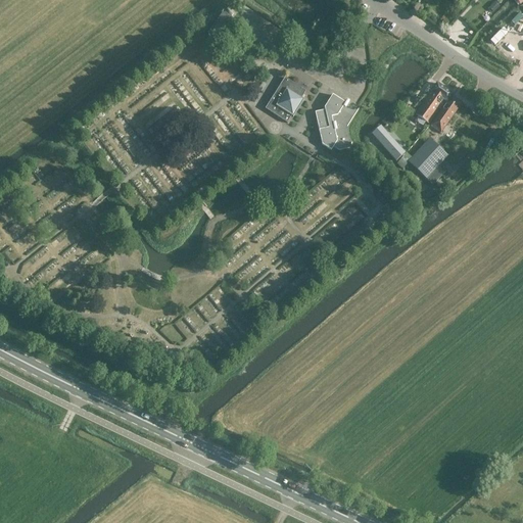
[(303,100),(300,99),(305,92),(284,78),(265,108),(287,123),(291,116),(292,117),(303,100)]
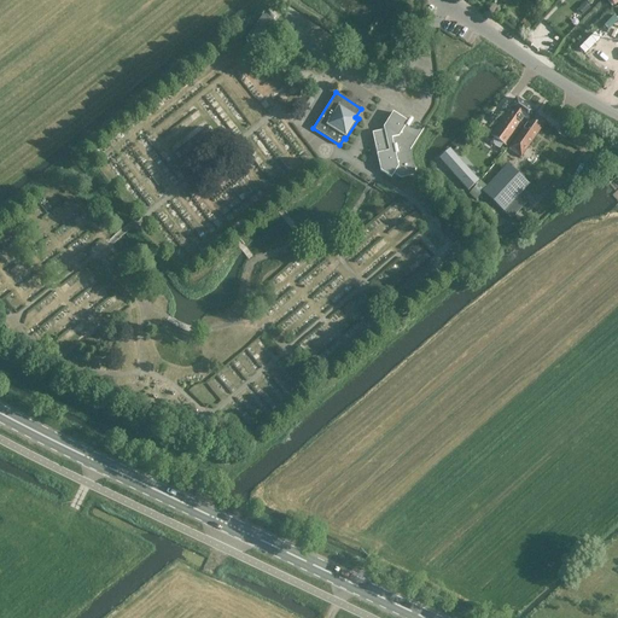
[(544,122),(534,115),(535,112),(516,99),(509,108),(511,109),(493,135),(506,146),(523,123),(526,124),(509,149),(520,156),(544,122)]
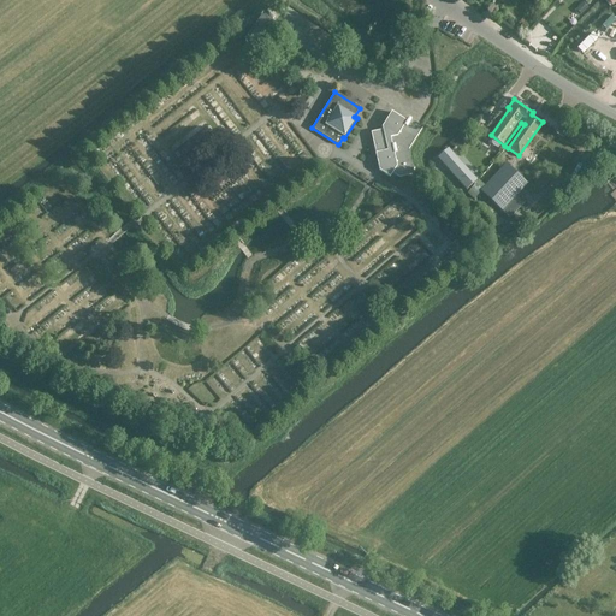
[(375,153),(379,171),(386,175),(389,171),(400,177),(414,173),(413,167),(408,149),(422,126),(408,118),(406,122),(391,112),(383,126),(384,132),(372,136),(372,140),(372,143),(372,149),(375,153)]
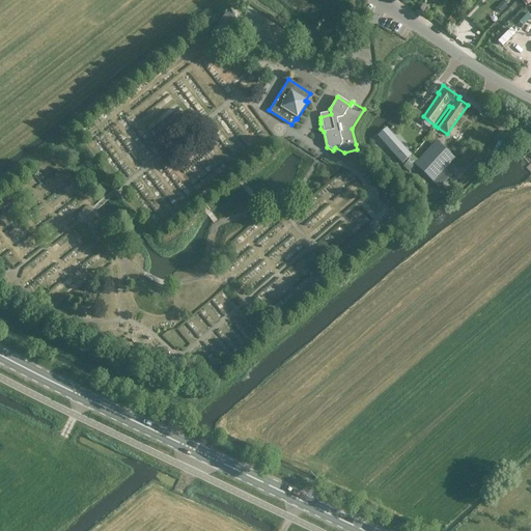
[(386,129),(378,137),(403,164),(412,155),(386,129)]
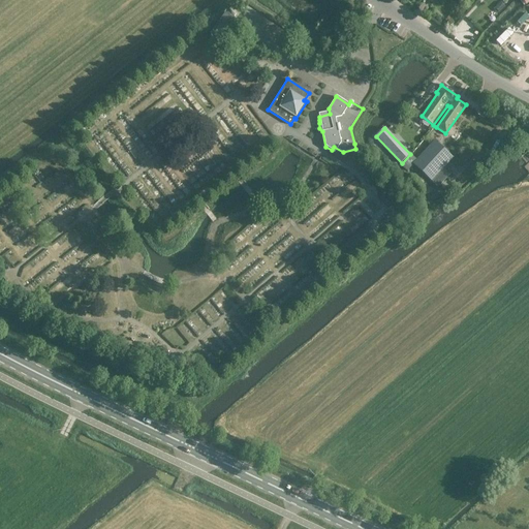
[(450,173),(444,167),(452,159),(434,143),(412,166),(437,188),(450,173)]
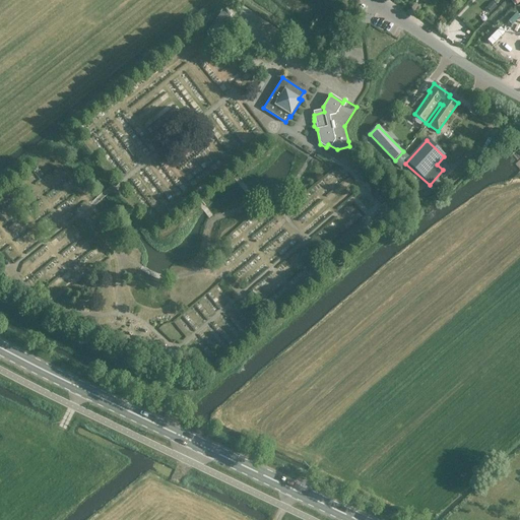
[(384,204),(374,213),(383,223),(393,215),(384,204)]
